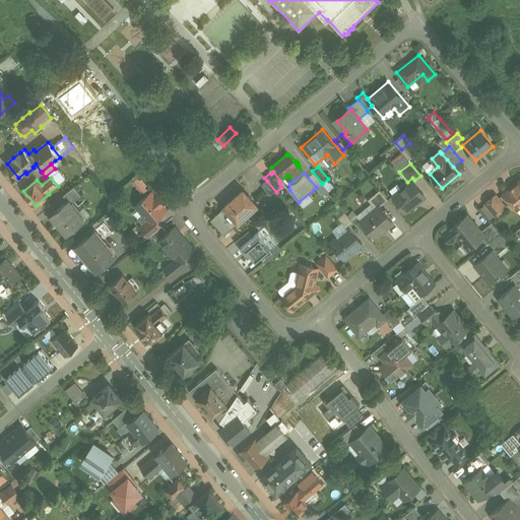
[(134,184),(144,192),(147,188),(137,180),(134,184)]
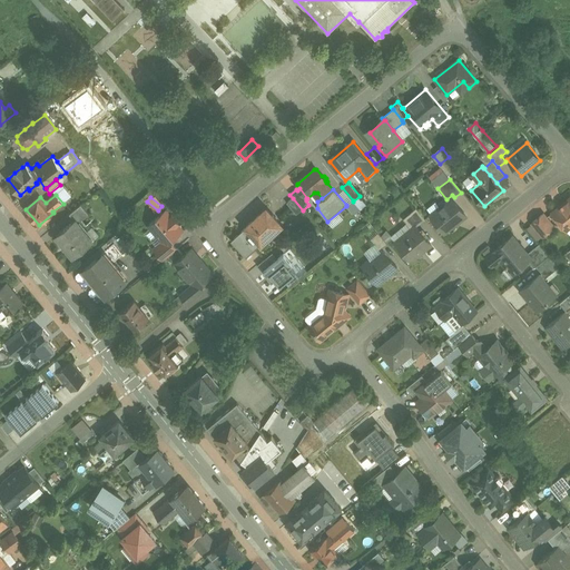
[(303,210),(293,198),(287,204),(296,215),(303,210)]
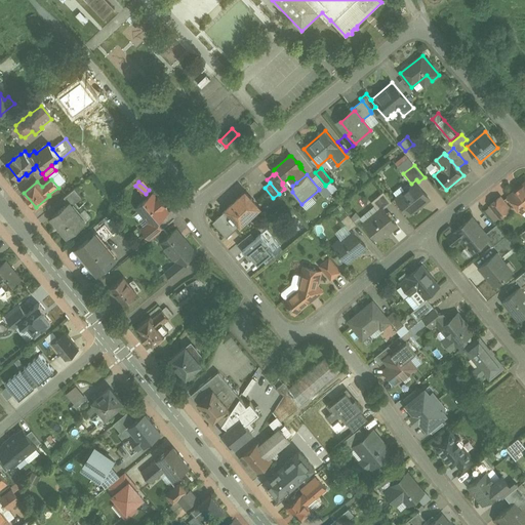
[(416,183),(404,193),(406,195),(399,201),(410,214),(429,199),(416,183)]
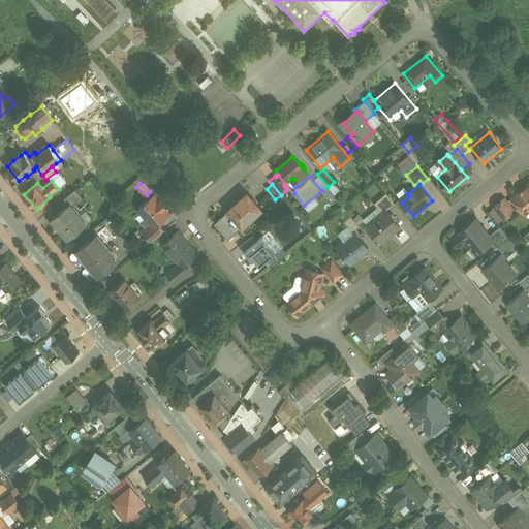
[(528,184),(514,197),(526,213),(528,211),(528,184)]
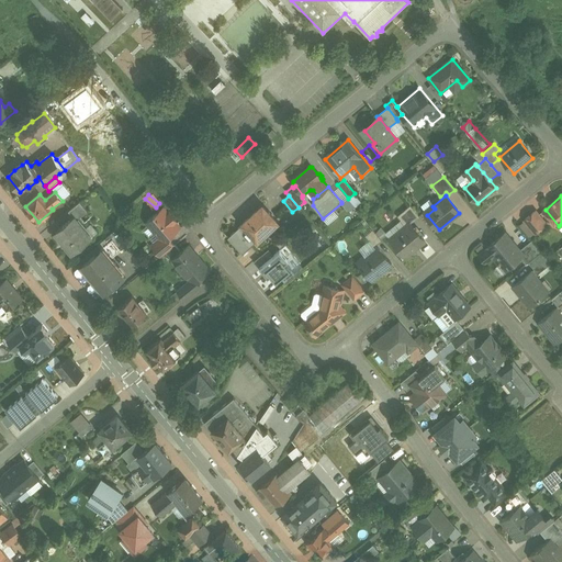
[(348,198),(341,202),(341,203),(349,211),(355,206),(348,199),(348,198)]
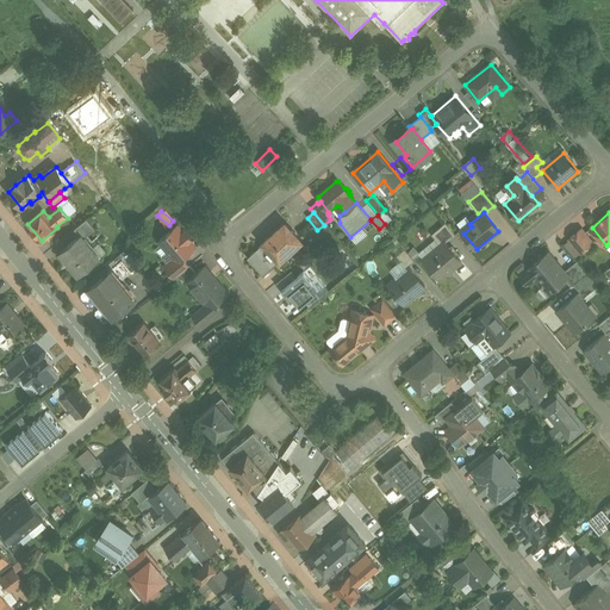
[(87,219),(75,230),(80,236),(81,236),(83,240),(95,229),(87,219)]
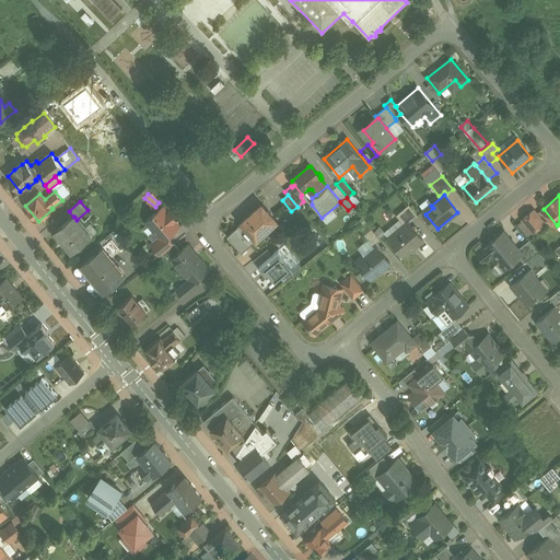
[(409,205),(397,216),(401,221),(408,216),(412,221),(418,216),(409,205)]
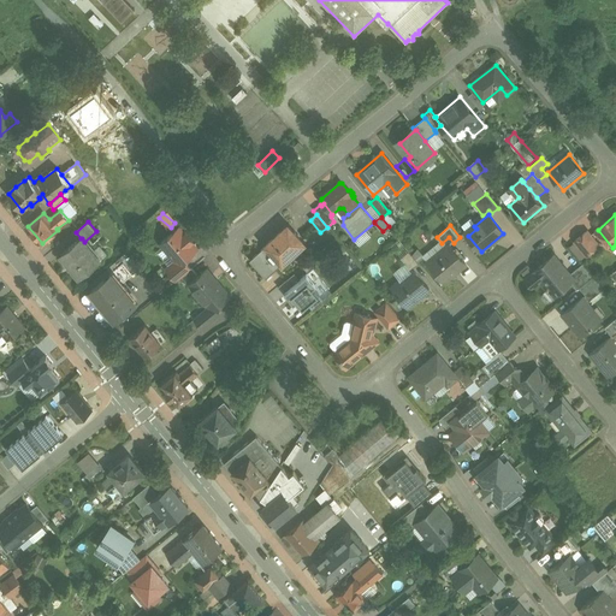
[(288,226),(250,261),(266,278),(304,243),(288,226)]
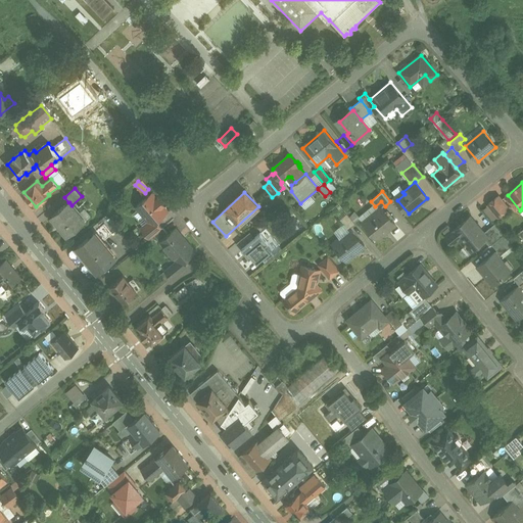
[(152,194),(137,207),(151,225),(167,211),(162,206),(163,205),(158,198),(157,200),(152,194)]
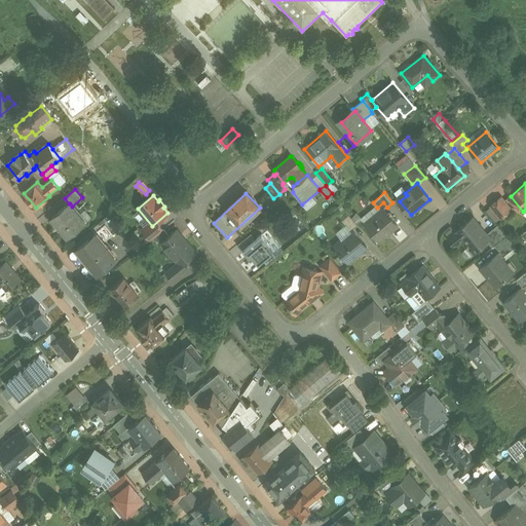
[(502,197),(491,207),(500,219),(512,210),(502,197)]
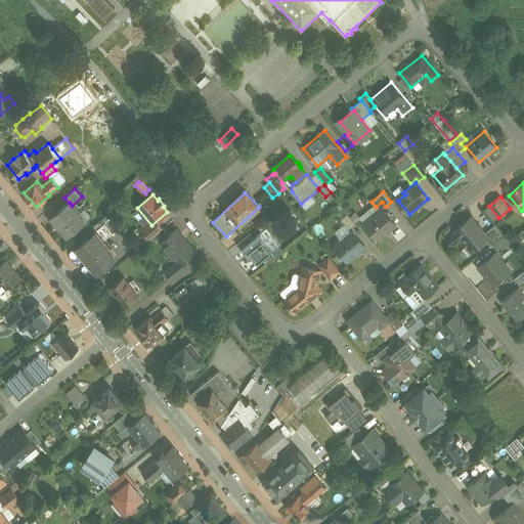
[(69,203),(52,216),(68,235),(85,222),(72,206),(70,203),(69,203)]
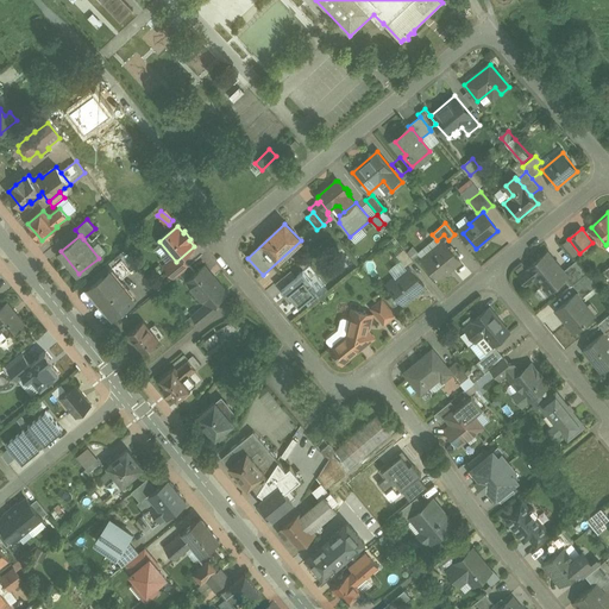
[(445,242),(424,259),(439,280),(460,262),(445,242)]
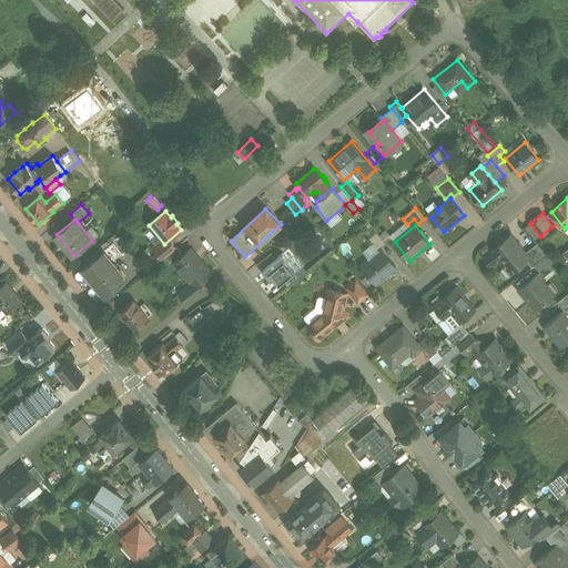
[(386,243),(377,232),(368,239),(377,250),(386,243)]
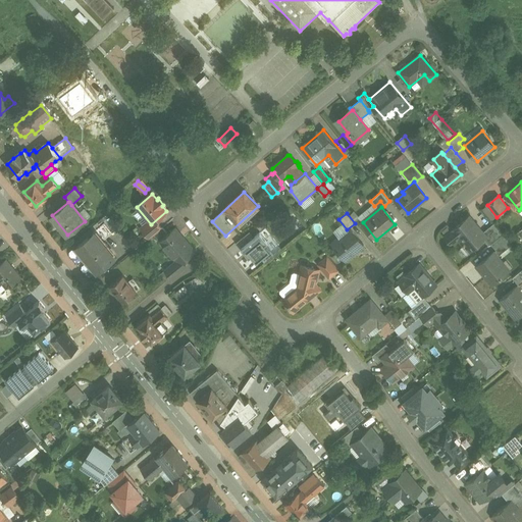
[(483,232),(470,216),(446,237),(452,244),(458,239),(463,244),(460,246),(462,248),(464,246),(469,252),(483,240),(486,237),(483,232)]
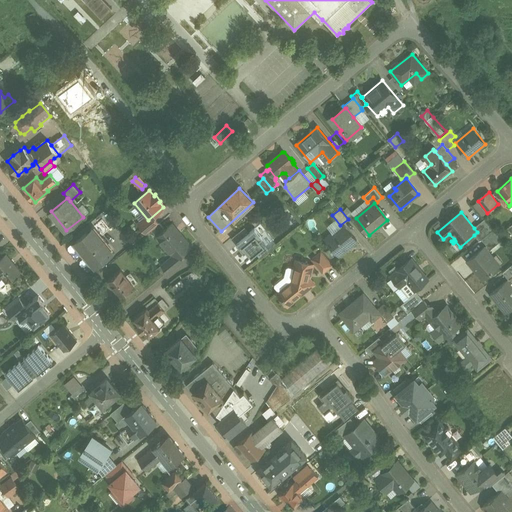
[(154,219),(148,224),(144,219),(138,224),(147,235),(151,231),(159,225),(154,219)]
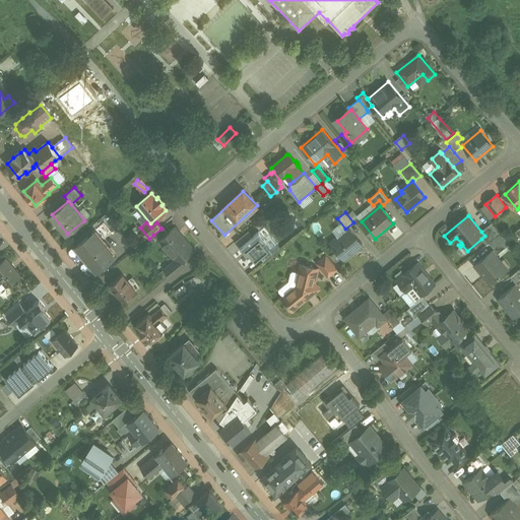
[(493,222),(481,232),(484,236),(481,239),(486,245),(490,243),(502,234),(493,222)]
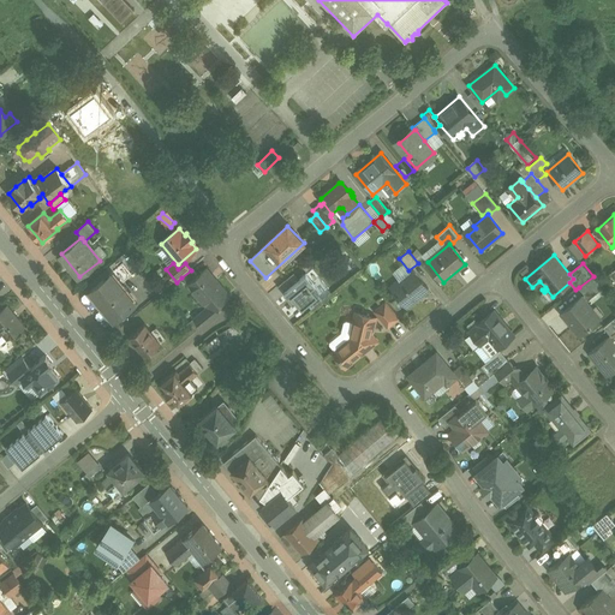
[(123,264),(111,274),(120,286),(132,276),(123,264)]
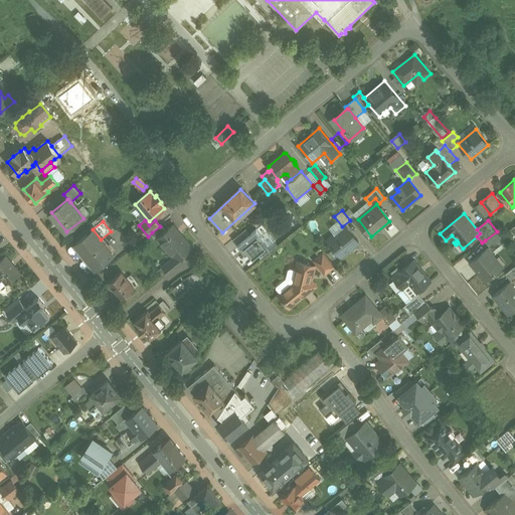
[(160,226),(152,232),(156,237),(157,236),(165,229),(161,225),(160,226)]
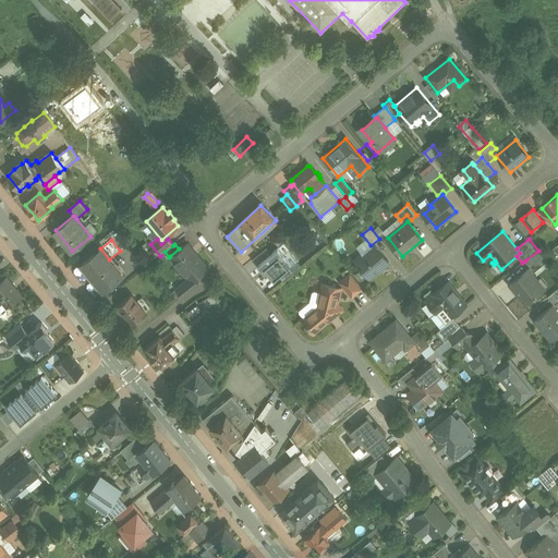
[(208,269),(187,244),(180,251),(179,249),(170,256),(180,268),(182,266),(187,273),(185,275),(189,279),(192,282),(194,280),(208,269)]
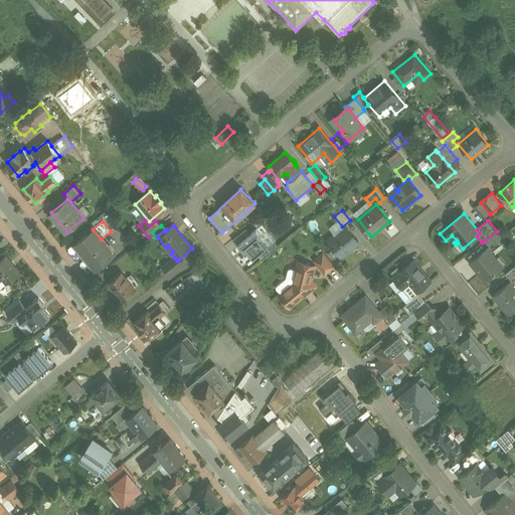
[(345,225),(327,240),(341,258),(359,242),(345,225)]
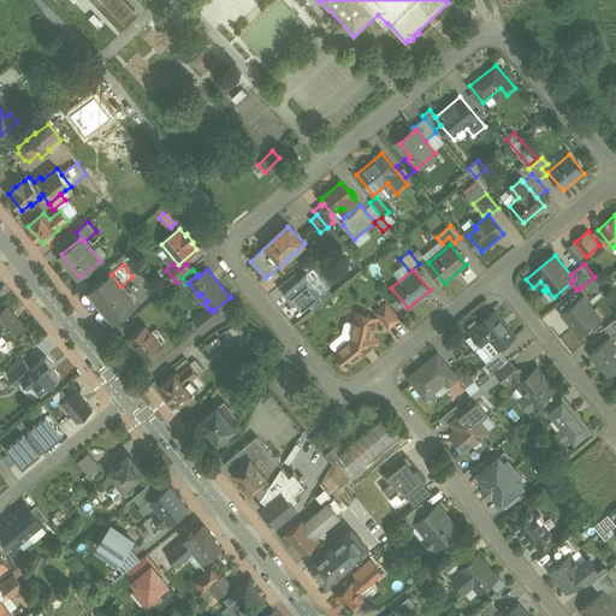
[(329,291),(313,272),(301,282),(286,294),(303,313),(329,291)]
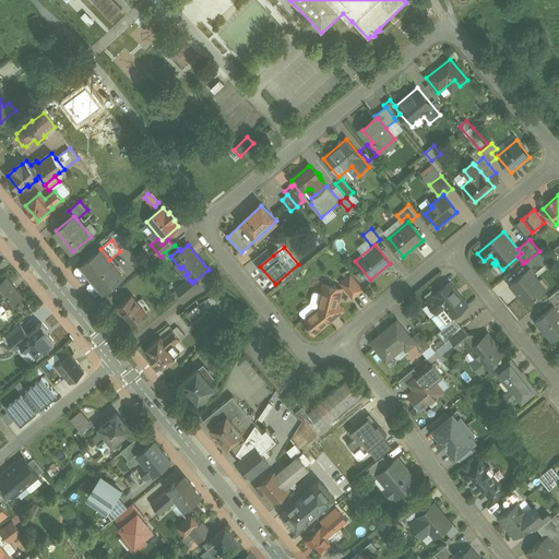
[(109,260),(100,249),(82,264),(105,292),(123,276),(109,260)]
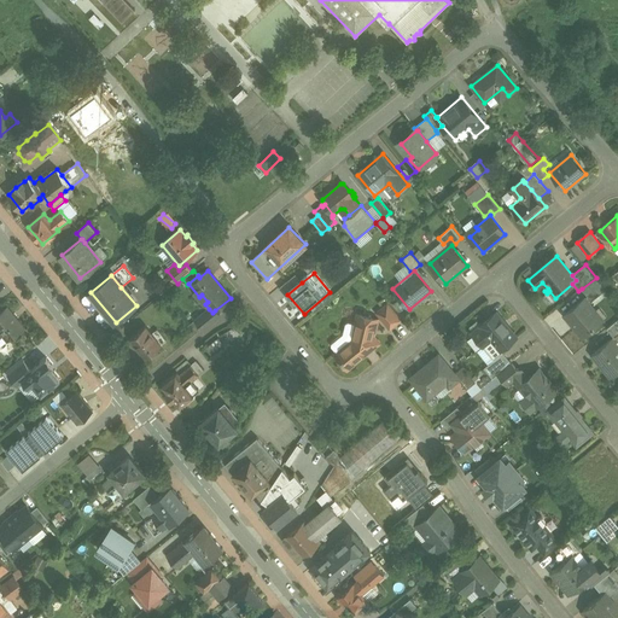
[(302,283),(296,275),(281,289),(287,295),(302,283)]
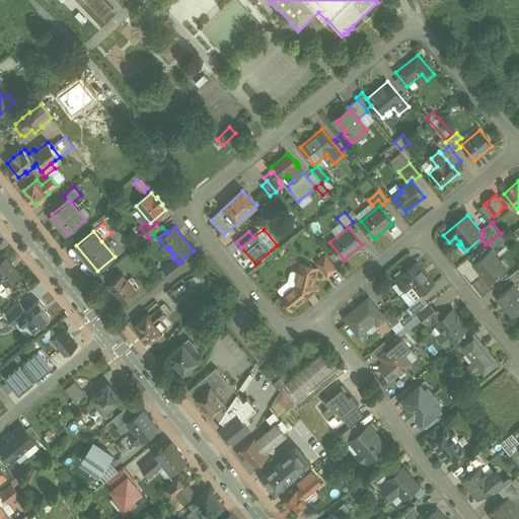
[(501,233),(489,242),(494,249),(492,250),(495,255),(509,243),(501,233)]
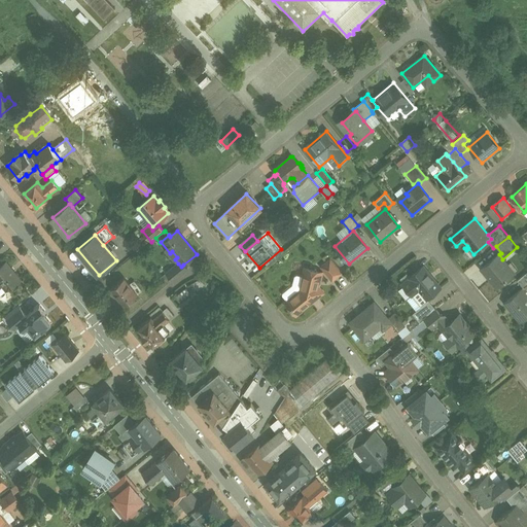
[(172,251),(170,253),(166,256),(174,267),(178,264),(175,259),(177,257),(172,251)]
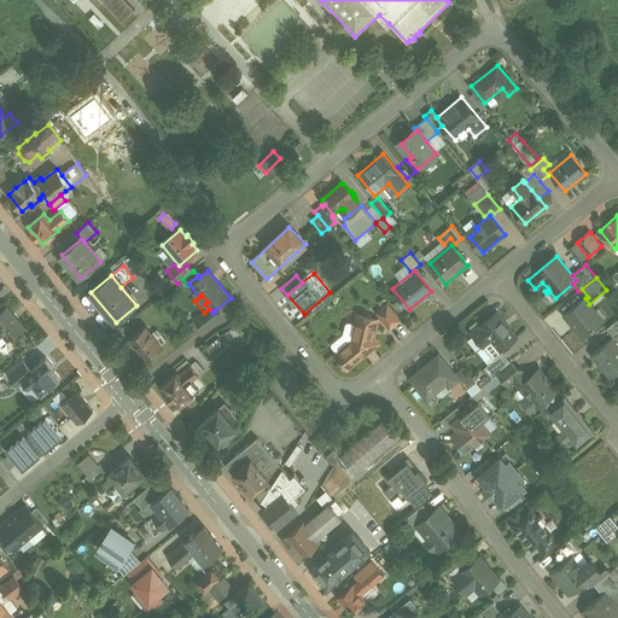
[(586,298),(565,315),(583,337),(602,320),(589,304),(586,298)]
